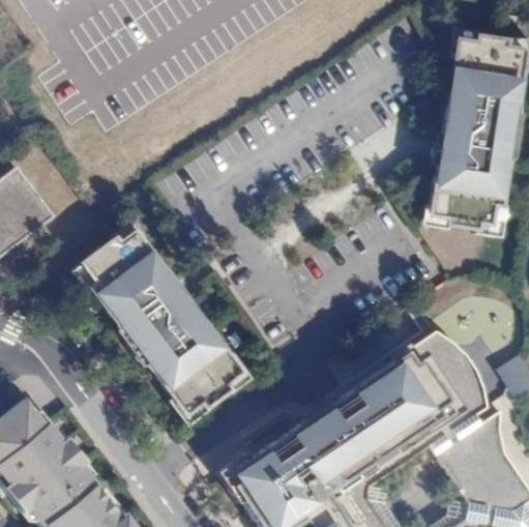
[(431,214),(449,217),(448,224),(477,229),(478,223),(499,226),(528,52),(515,50),(516,44),(478,37),(477,44),(460,40),(431,214)]
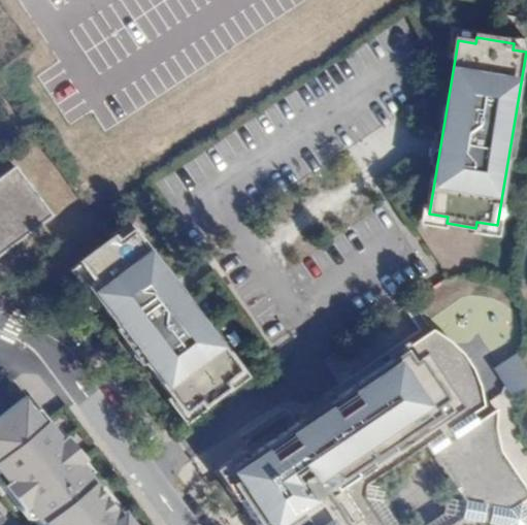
[(21,160),(0,174),(0,253),(59,210),(21,160)]
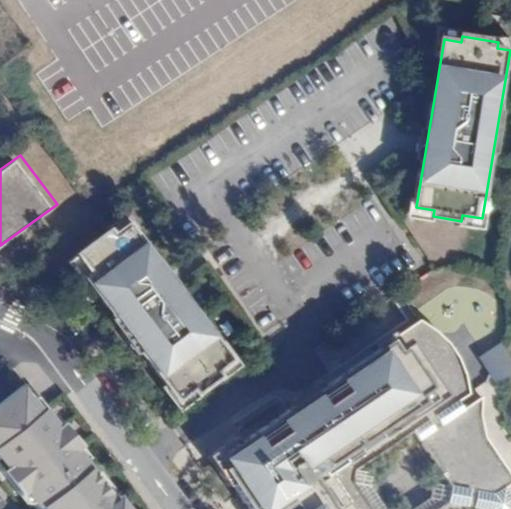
[(113,228),(81,250),(87,258),(79,263),(180,395),(195,383),(199,389),(220,372),(216,367),(231,356),(131,224),(118,234),(113,228)]
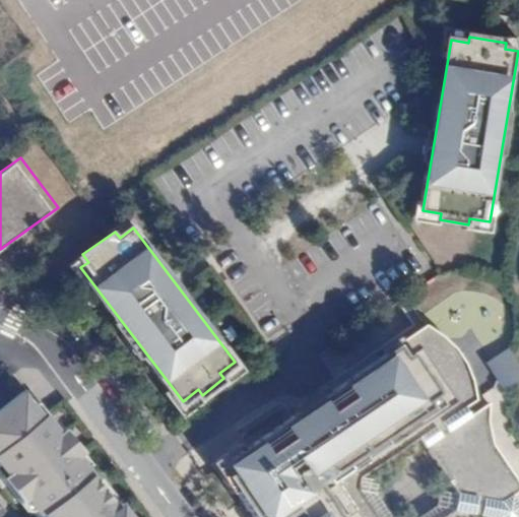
[(67,299),(51,292),(46,304),(62,310),(67,299)]
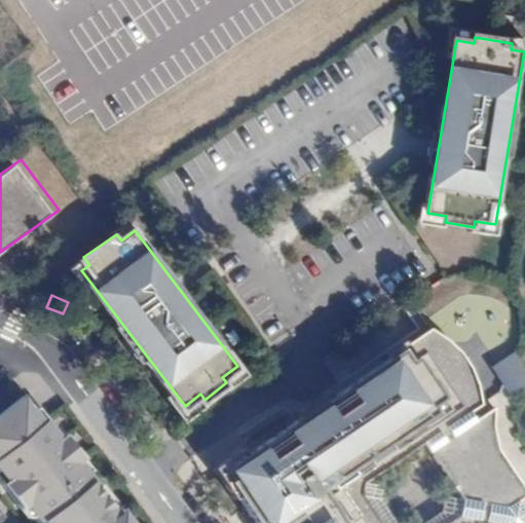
[(524,522),(524,521),(524,507),(520,501),(524,497),(524,487),(498,447),(492,424),(494,407),(476,419),(471,411),(482,404),(479,383),(462,351),(448,338),(433,328),(398,350),(399,352),(256,447),(261,453),(245,463),(240,457),(220,470),(257,522),(524,522)]
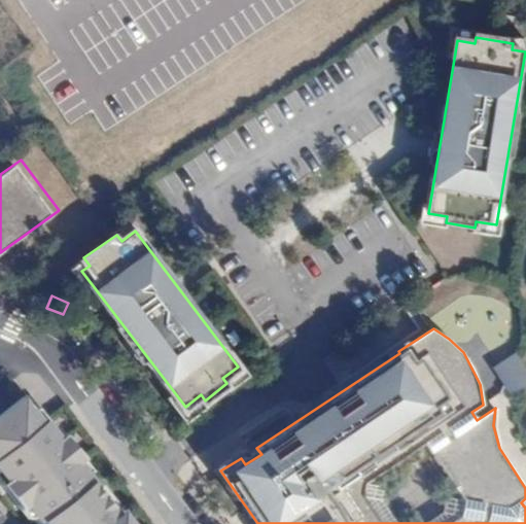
[(525,388),(525,368),(517,352),(494,365),(512,397),(525,388)]
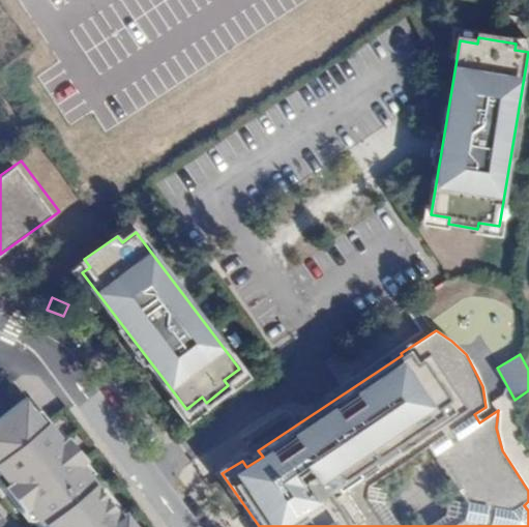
[(121,526),(120,525),(127,519),(95,476),(87,482),(53,439),(3,478),(24,503),(24,518),(31,526),(121,526)]
